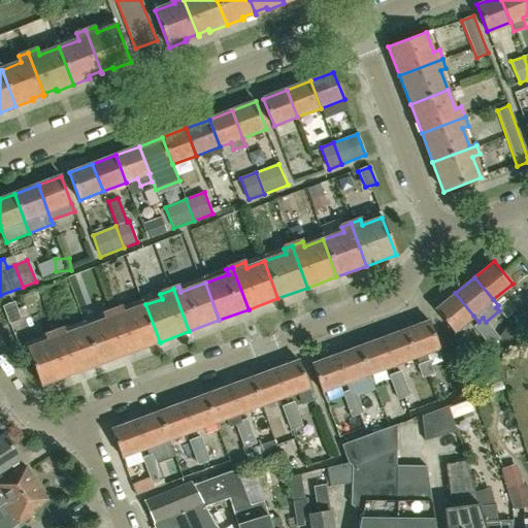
[(473,316),(455,293),(435,309),(455,332),(473,316)]
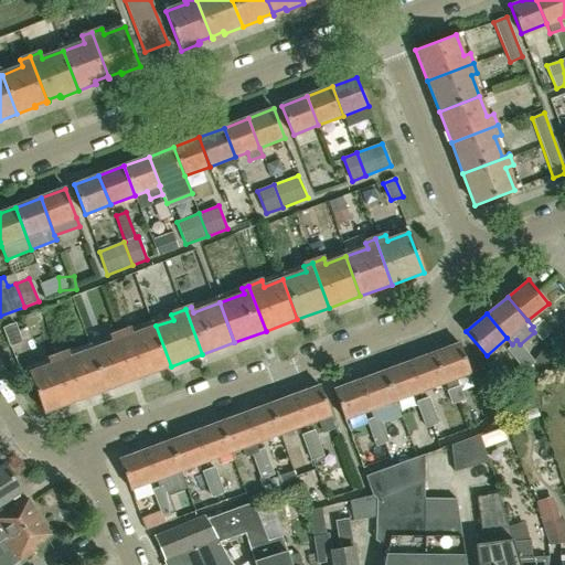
[(541,341),(551,331),(542,320),(533,327),(531,329),(534,332),(541,341)]
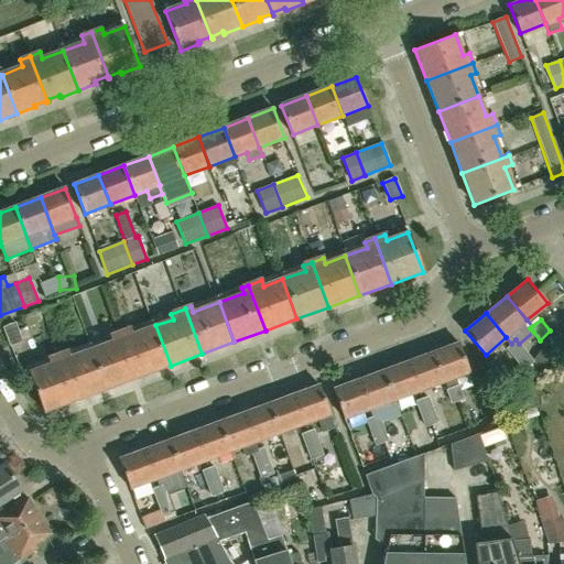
[(9,346),(18,343),(22,342),(15,323),(3,327),(9,346)]
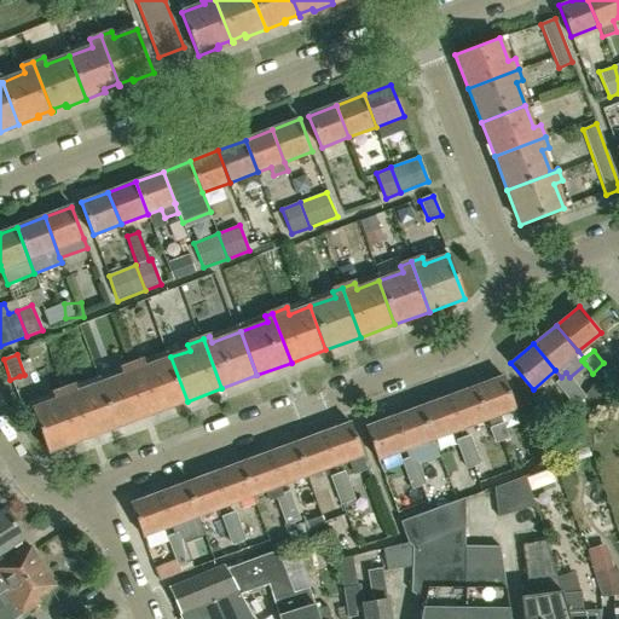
[(152,414),(187,401),(171,357),(145,366),(143,360),(134,364),(152,414)]
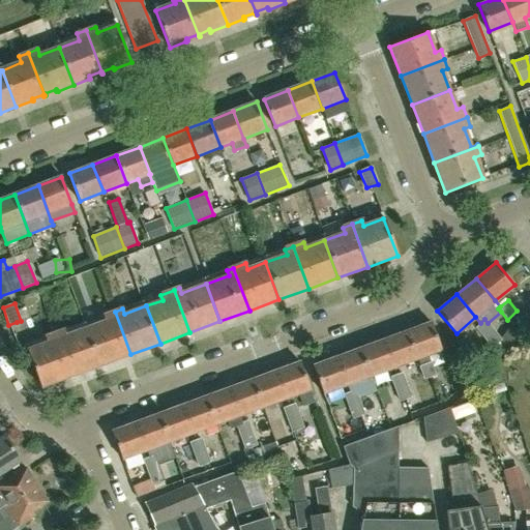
[(130,354),(115,312),(102,316),(105,321),(87,327),(100,365),(130,354)]
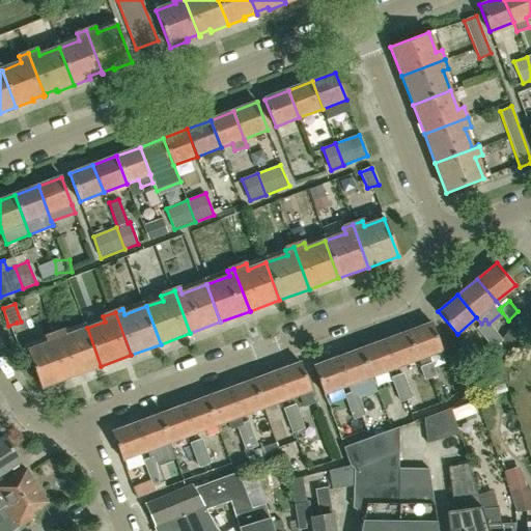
[(481,324),(498,343),(502,340),(488,324),(485,319),(481,324)]
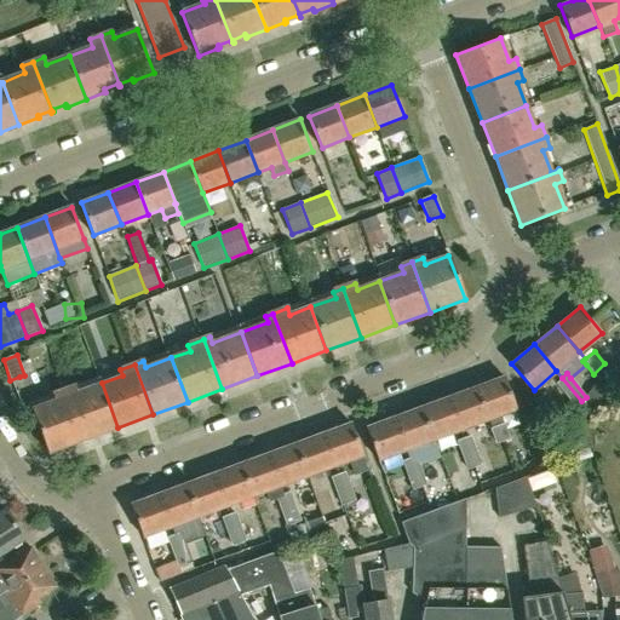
[(476,388),(488,420),(516,409),(504,377),(476,388)]
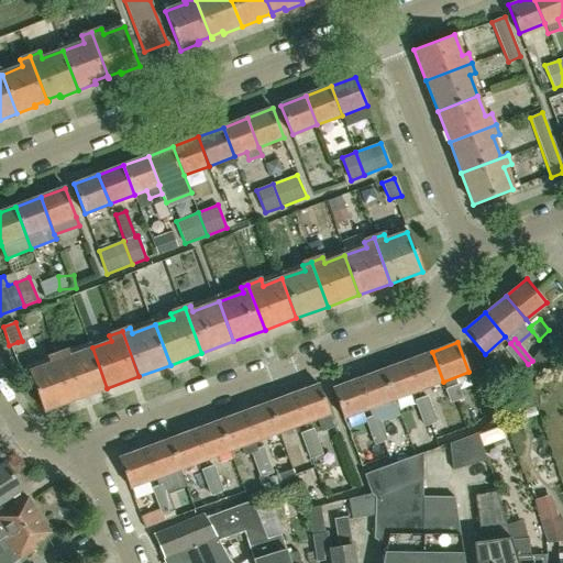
[(510,343),(506,348),(523,368),(528,364),(510,343)]
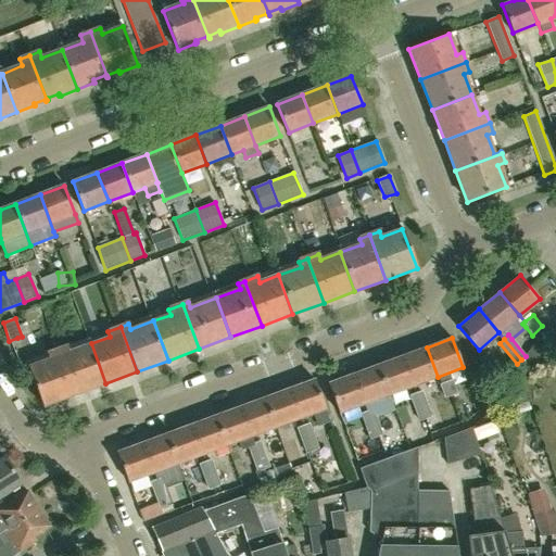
[(75,394),(105,383),(91,343),(70,352),(67,346),(59,350),(75,394)]
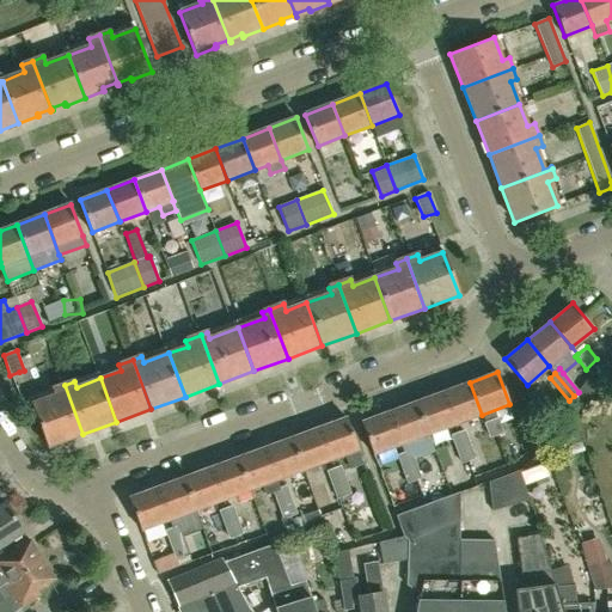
[(444,392),(456,424),(482,415),(470,383),(444,392)]
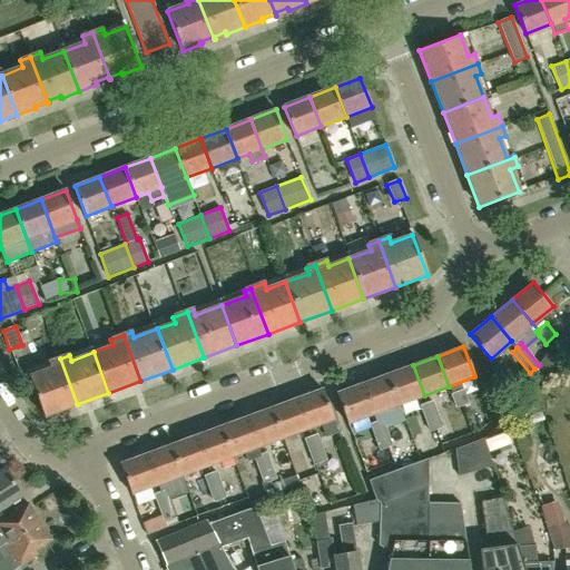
[(50,369),(30,376),(45,416),(77,404),(60,359),(48,363),(50,369)]
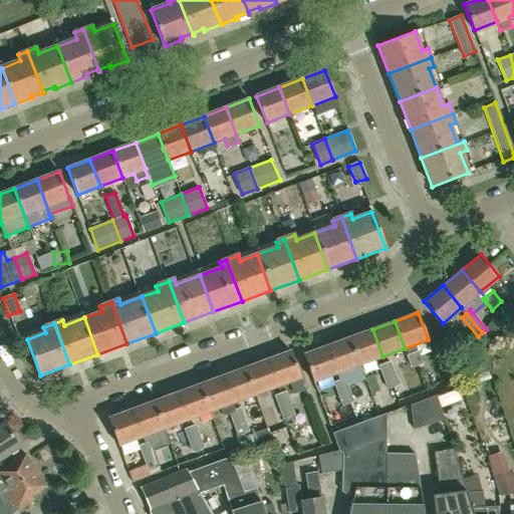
[(349,338),(359,365),(382,356),(372,329),(349,338)]
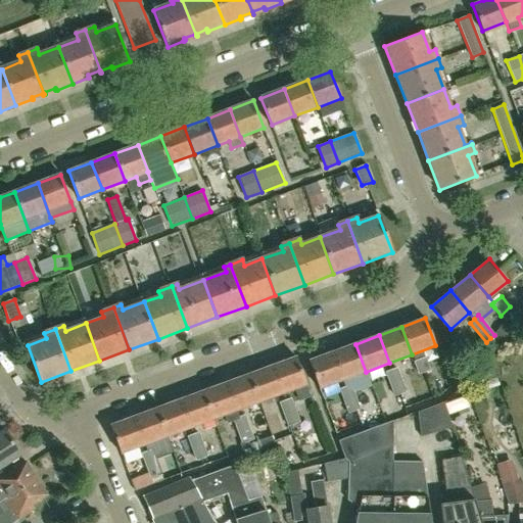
[(342,380),(353,376),(366,372),(355,344),(332,352),(342,380)]
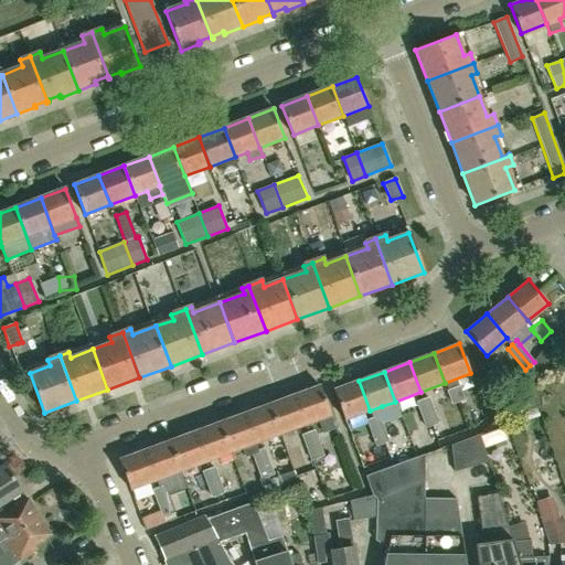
[(359,381),(333,391),(344,420),(370,411),(359,381)]
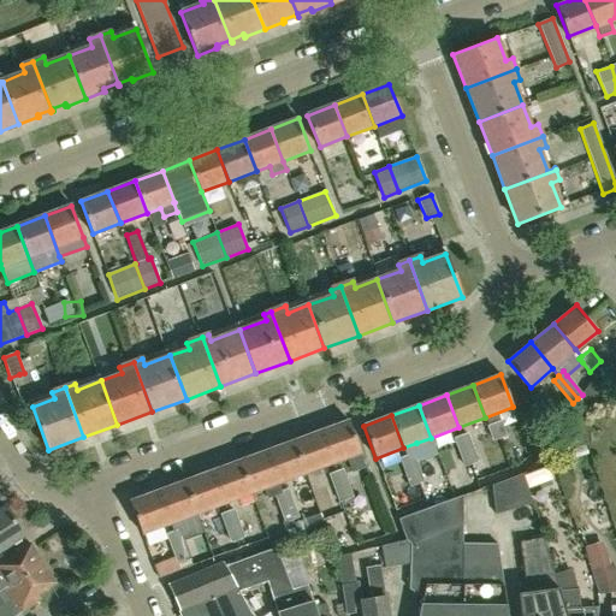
[(321,431),(333,463),(361,452),(349,421),(321,431)]
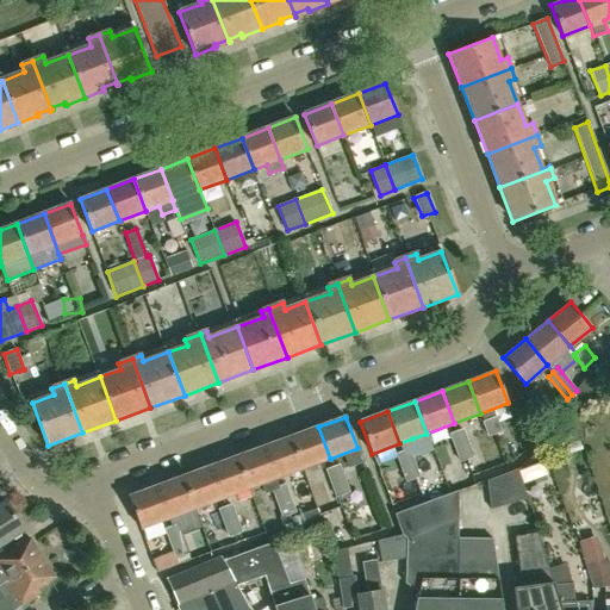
[(496,417),(484,422),(483,422),(489,436),(502,431),(496,417)]
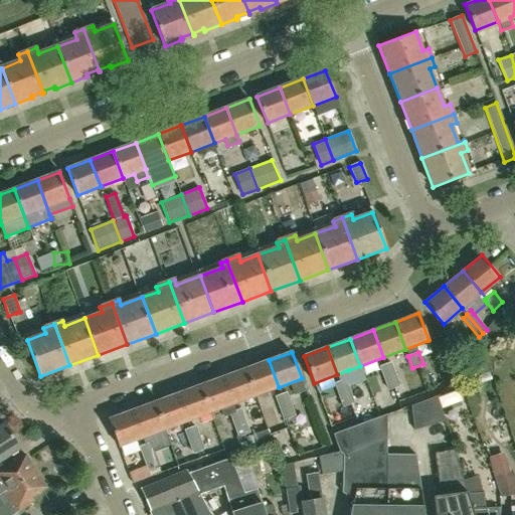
[(279,387),(269,360),(246,369),(255,395),(279,387)]
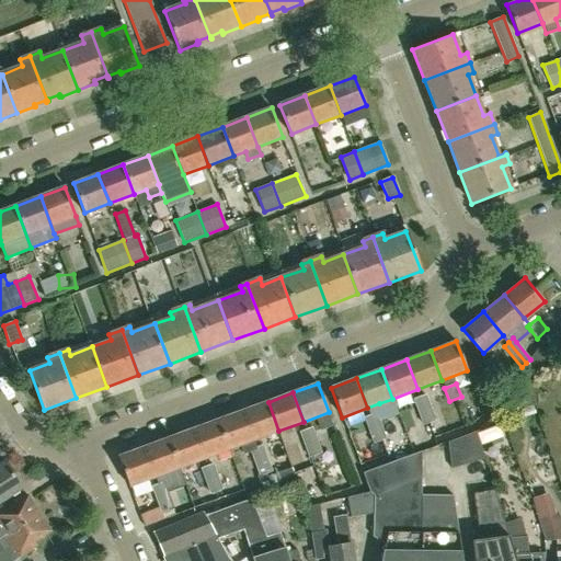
[(420,397),(430,422),(435,421),(425,395),(420,397)]
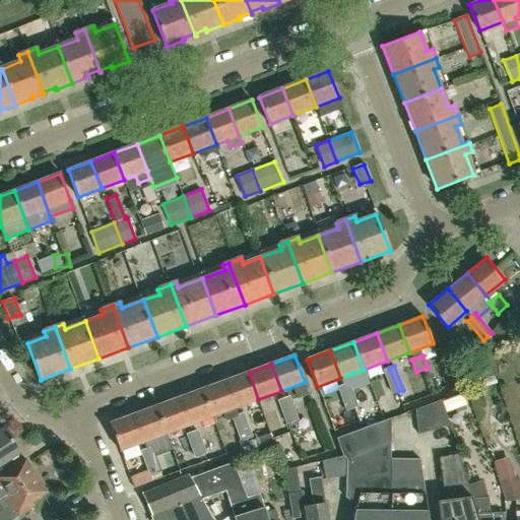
[(398,391),(389,368),(383,370),(392,393),(398,391)]
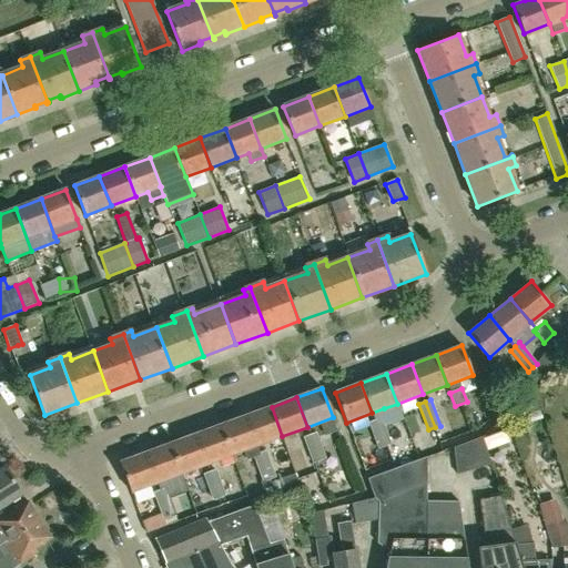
[(261,444),(282,436),(272,407),(246,416),(257,446),(261,444)]
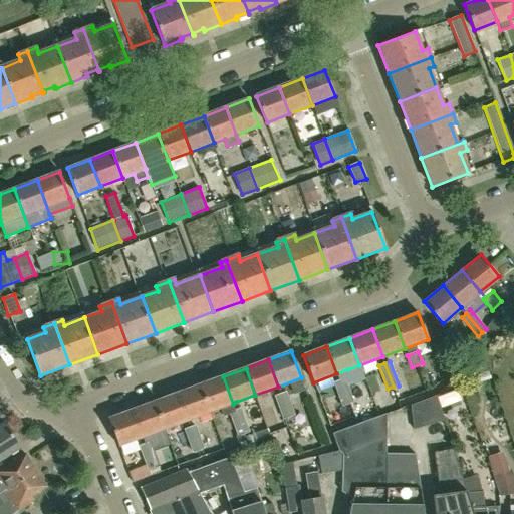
[(233,404),(223,376),(200,386),(210,412),(221,408),(223,415),(229,413),(237,436),(235,437),(241,453),(250,450),(245,436),(244,434),(235,410),(233,404)]
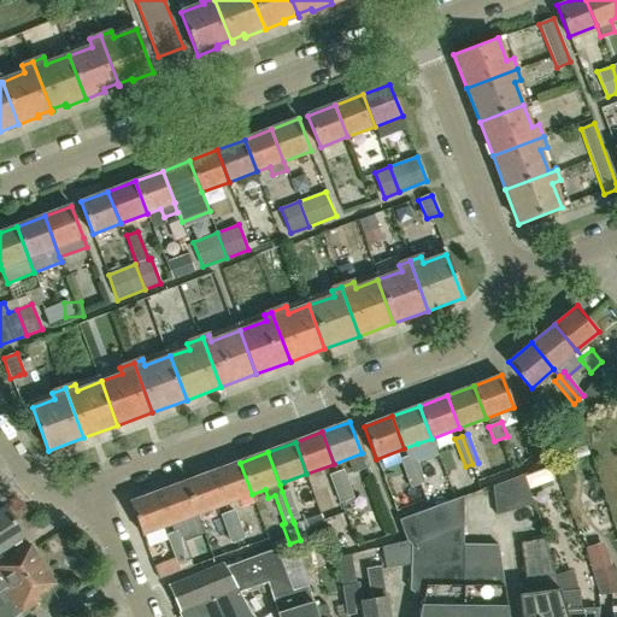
[(417,485),(423,482),(413,454),(407,457),(417,485)]
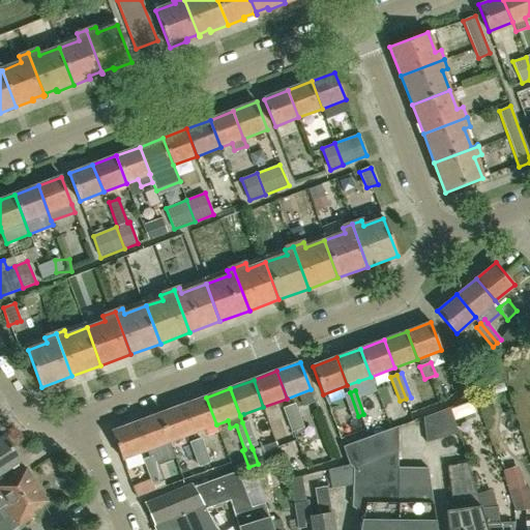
[(350,392),(344,394),(353,418),(358,416),(350,392)]
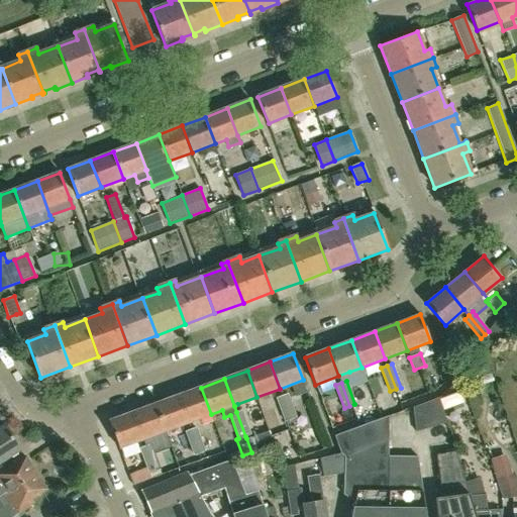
[(211,414),(201,388),(179,396),(188,422),(211,414)]
